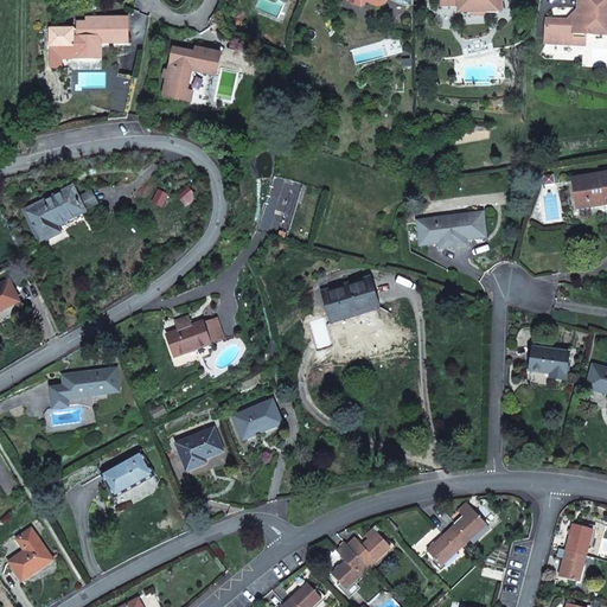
[(458,0),(459,5),(459,12),(471,12),(474,17),(483,17),(486,12),(486,11),(502,10),(502,0),(458,0)]
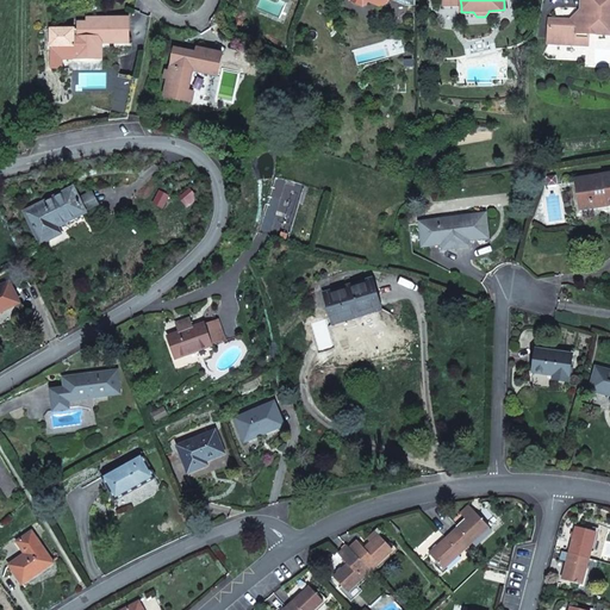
[(571,20),(549,19),(548,38),(558,38),(562,44),(577,44),(577,41),(589,42),(589,33),(609,33),(609,0),(582,0),(580,14),(578,14),(571,20)]
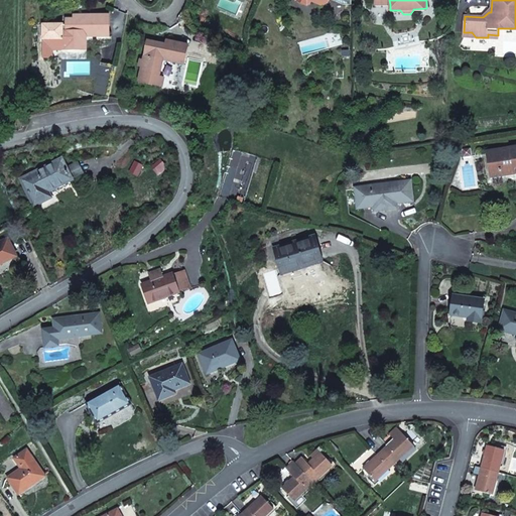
[(60,50),(79,50),(79,40),(86,36),(109,36),(109,15),(73,15),(73,19),(66,19),(66,25),(42,24),(41,42),(60,42),(60,50)]
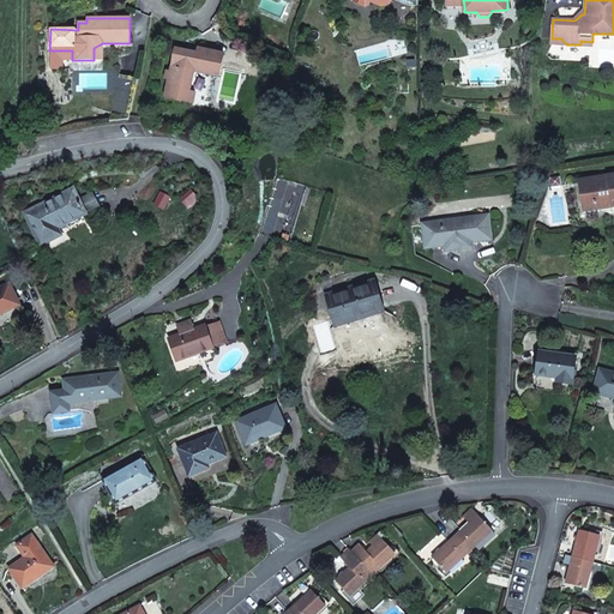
[(194,94),(188,92),(193,72),(218,77),(223,54),(198,49),(197,54),(196,58),(188,56),(190,53),(175,49),(169,72),(166,71),(164,79),(168,80),(164,97),(192,104),(194,94)]
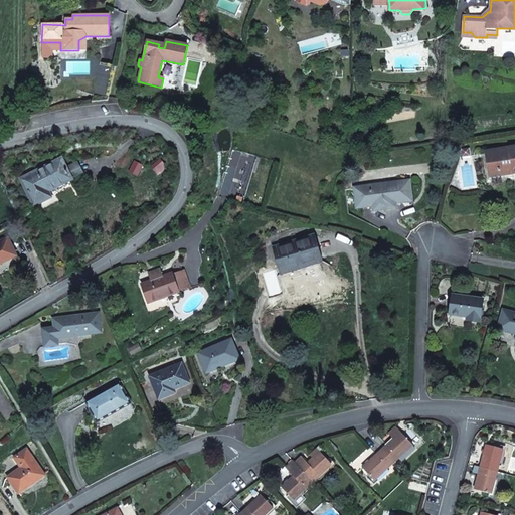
[(60,42),(41,42),(41,58),(51,58),(51,49),(60,50),(60,42)]
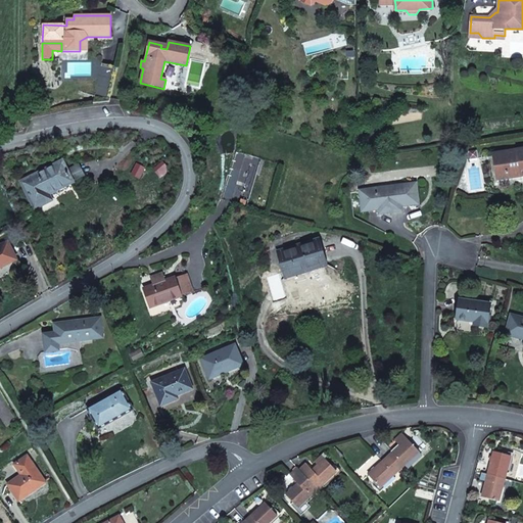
[(522,148),(493,153),(496,175),(521,171),(522,176),(522,175),(522,148)]
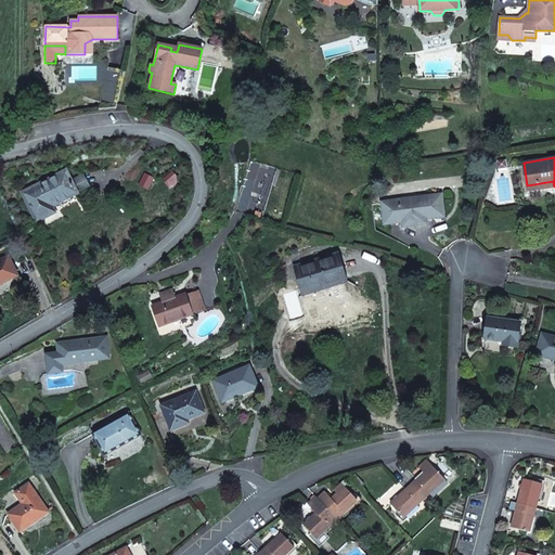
[(505,160),(498,162),(499,169),(506,168),(505,160)]
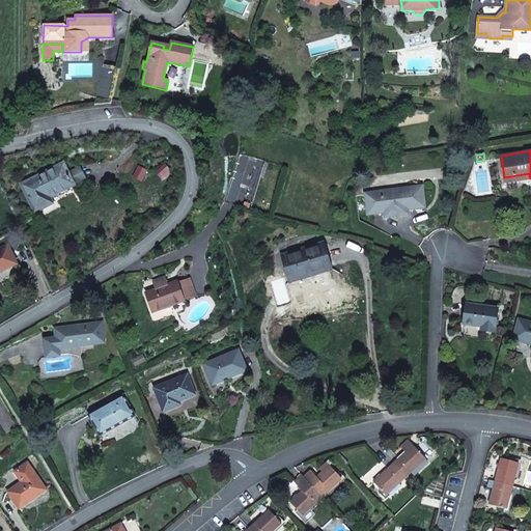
[(67,173),(63,164),(23,185),(29,197),(34,208),(36,211),(52,203),(49,197),(74,185),(67,173)]
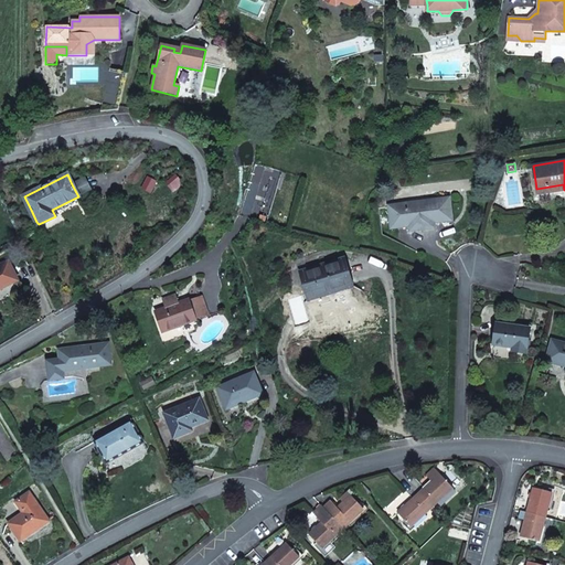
[(84,178),(72,184),(78,196),(91,190),(84,178)]
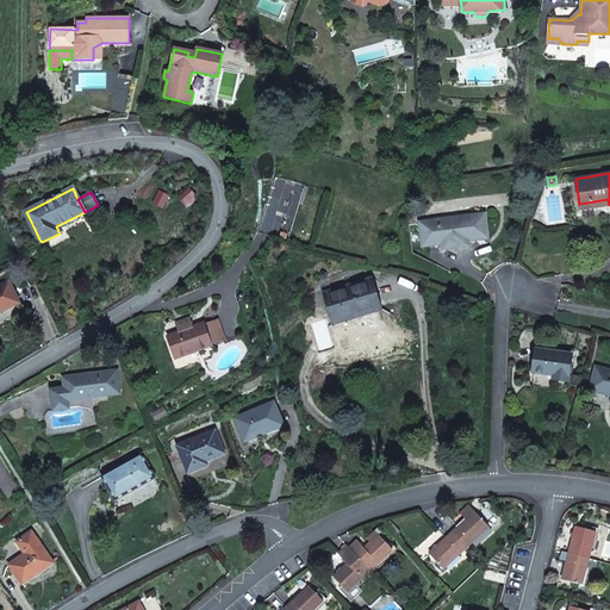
[(579,204),(580,210),(609,205),(608,199),(579,204)]
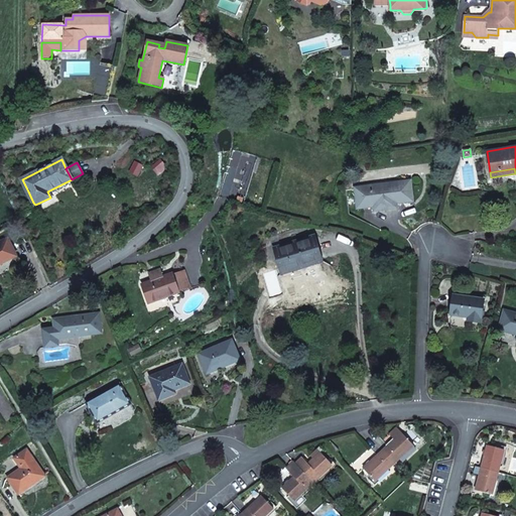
[(396,204),(412,202),(410,180),(393,183),(393,185),(389,186),(389,183),(376,185),(377,187),(373,188),(373,185),(355,187),(358,208),(374,206),(375,211),(397,208),(396,204)]
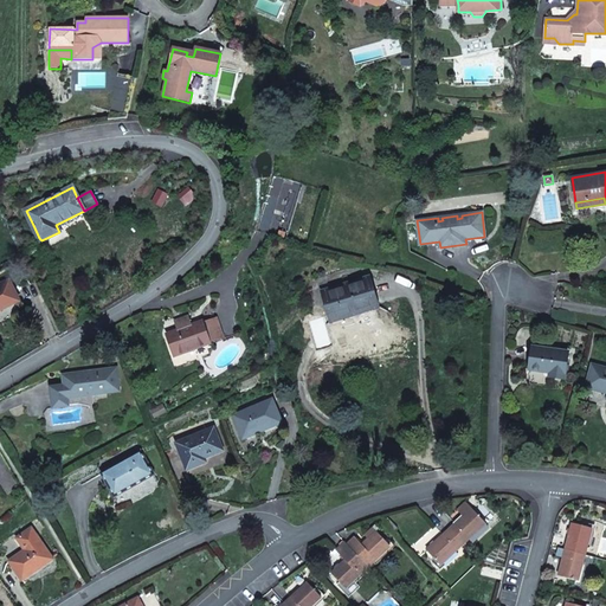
[(28,244),(39,238),(33,225),(21,231),(28,244)]
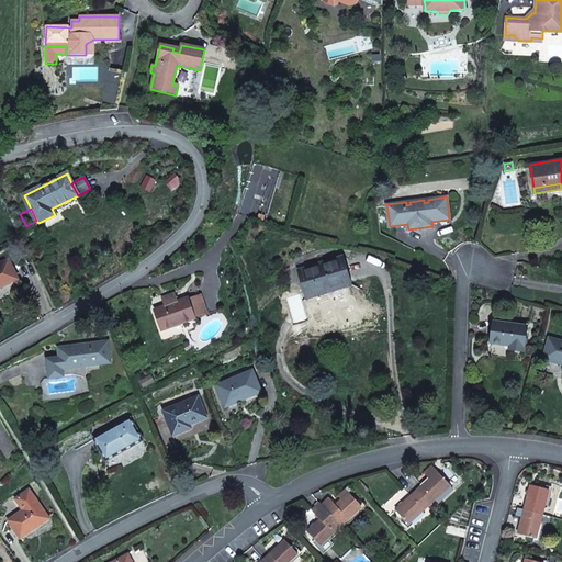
[(315,266),(318,293),(350,283),(343,257),(315,266)]
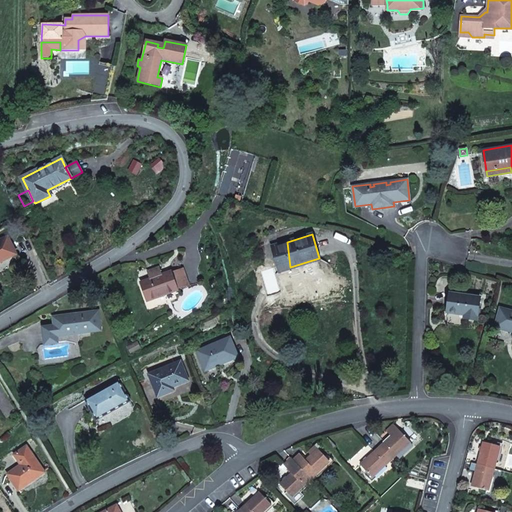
[(8,237),(0,240),(0,262),(16,254),(8,237)]
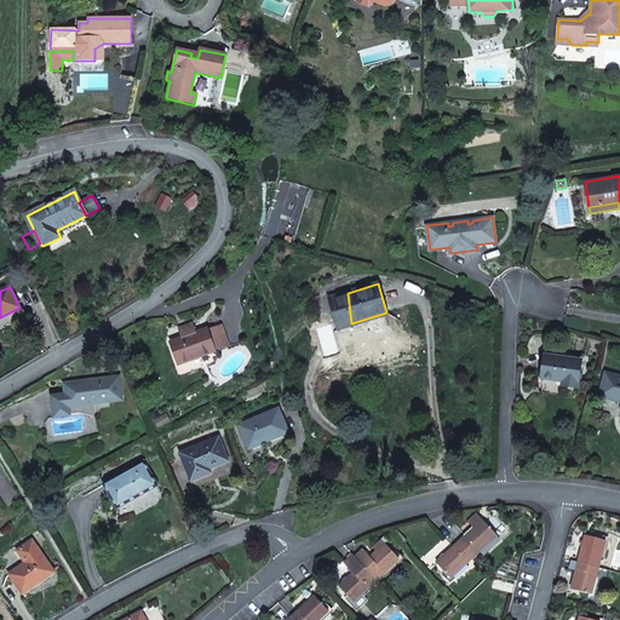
[(329,298),(338,329),(352,326),(351,323),(348,293),(329,298)]
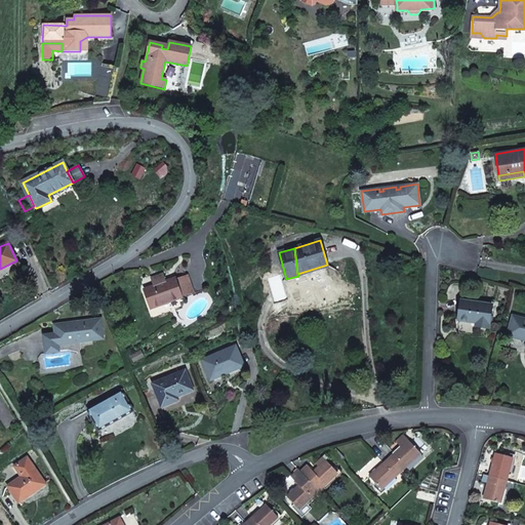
[(298,276),(328,267),(327,265),(297,274),(298,276)]
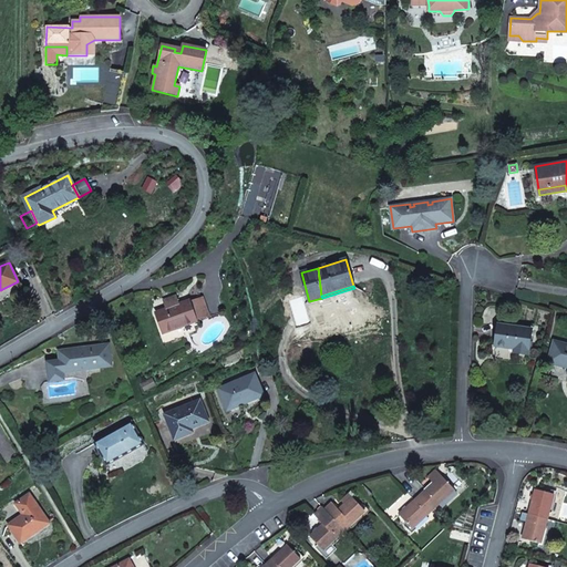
[(164,301),(166,309),(177,306),(175,298),(164,301)]
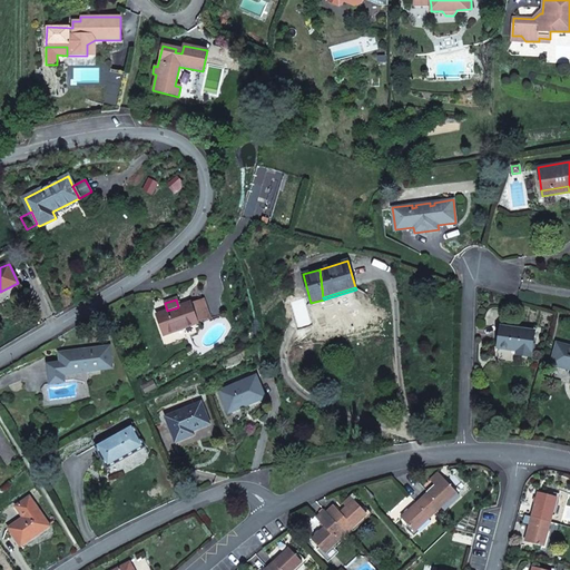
[(204,300),(192,304),(197,322),(209,317),(204,300)]
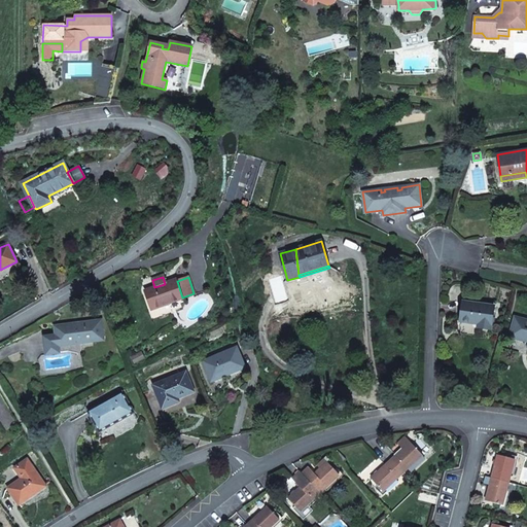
[(167,283),(165,284),(171,303),(183,299),(182,297),(177,281),(176,280),(167,283)]
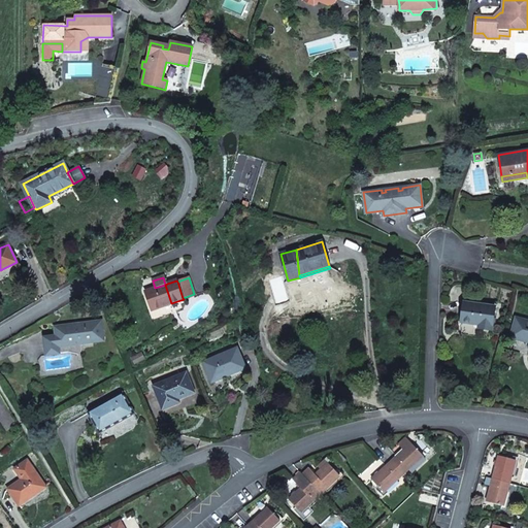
[(171,303),(165,285),(155,288),(145,292),(153,310),(171,303)]
